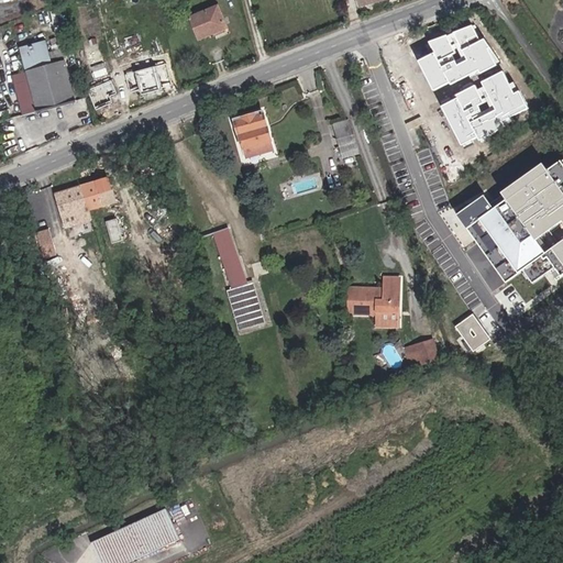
[(223,2),(196,14),(203,36),(231,24),(223,2)]
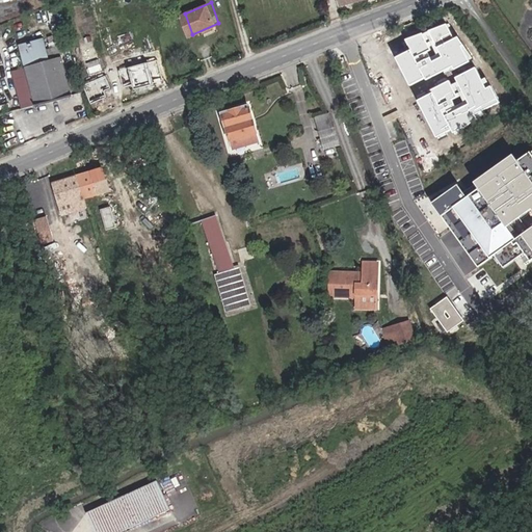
[(72,95),(63,55),(61,46),(48,49),(45,34),(8,43),(18,87),(31,84),(35,103),(72,95)]
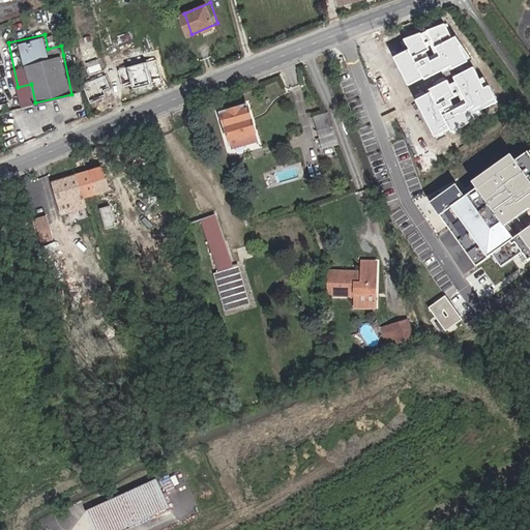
[(461,94),(470,89),(466,80),(462,70),(458,72),(444,49),(409,68),(432,111),(450,99),(453,106),(464,99),(461,94)]
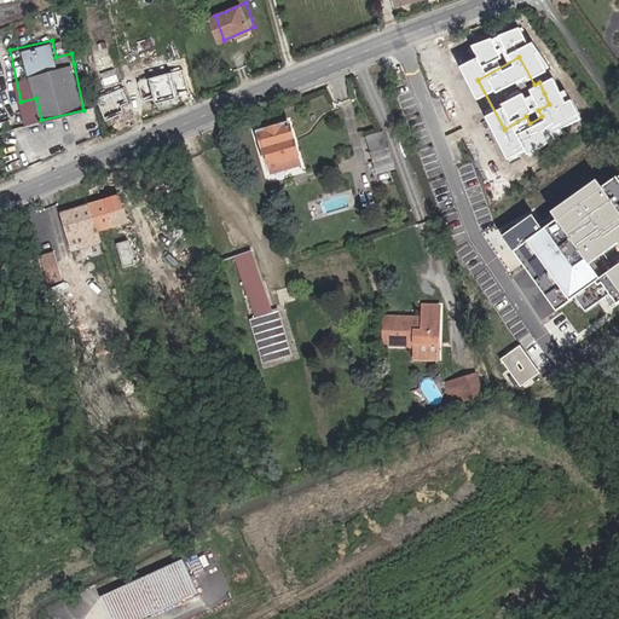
[(148,69),(150,77),(166,73),(163,64),(148,69)]
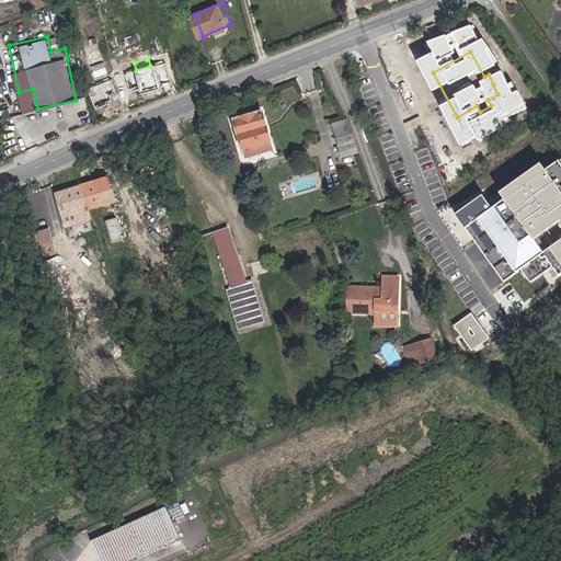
[(367,60),(358,64),(361,71),(369,67),(367,60)]
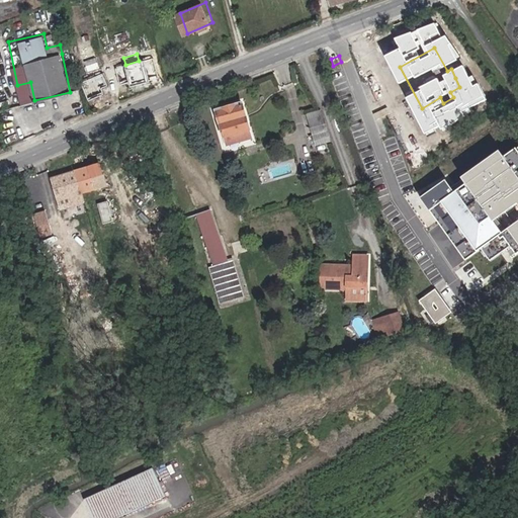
[(139,61),(125,65),(130,85),(148,81),(148,79),(159,77),(155,66),(146,67),(144,60),(139,61)]
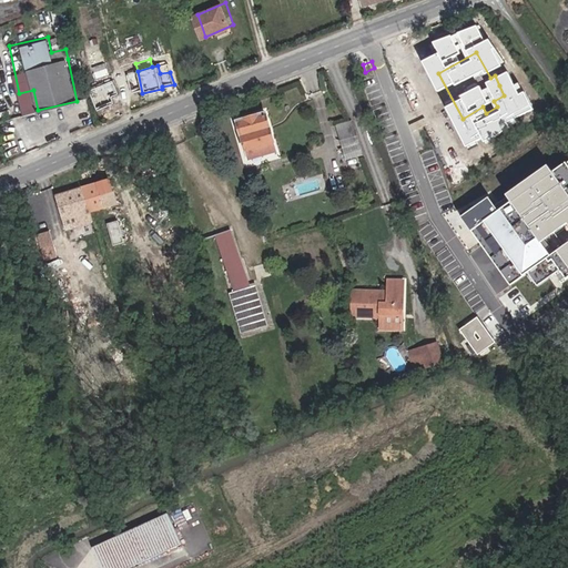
[(107,78),(88,84),(95,107),(114,100),(107,78)]
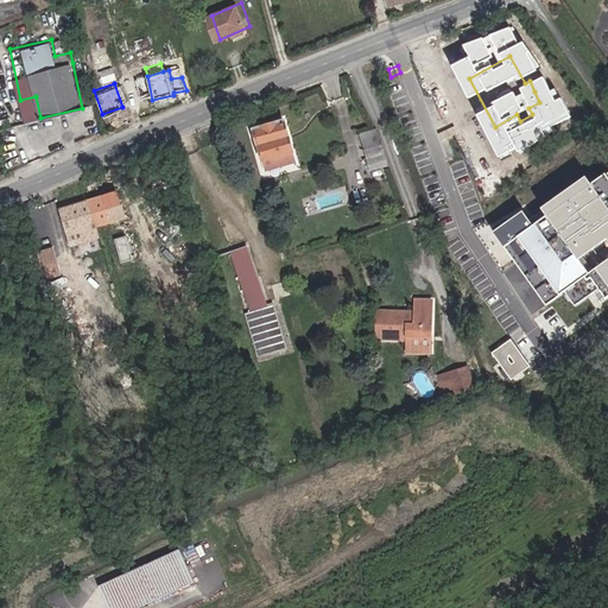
[(295,158),(284,121),(253,131),(264,168),(295,158)]
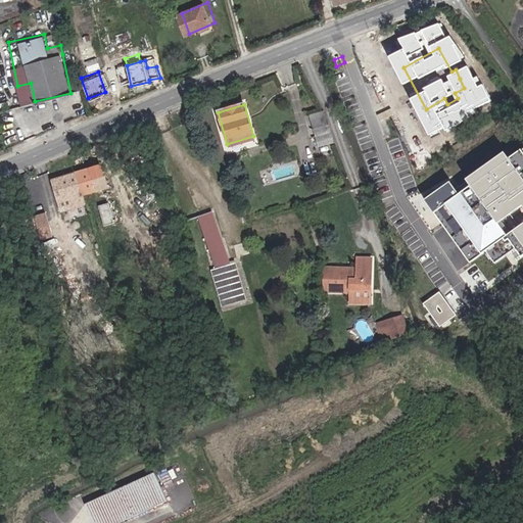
[(436,119),(430,108),(423,112),(429,123),(436,119)]
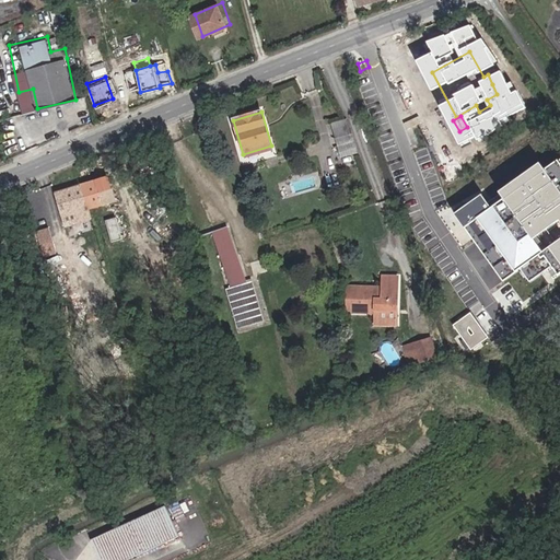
[(351,119),(333,127),(345,154),(361,148),(351,119)]
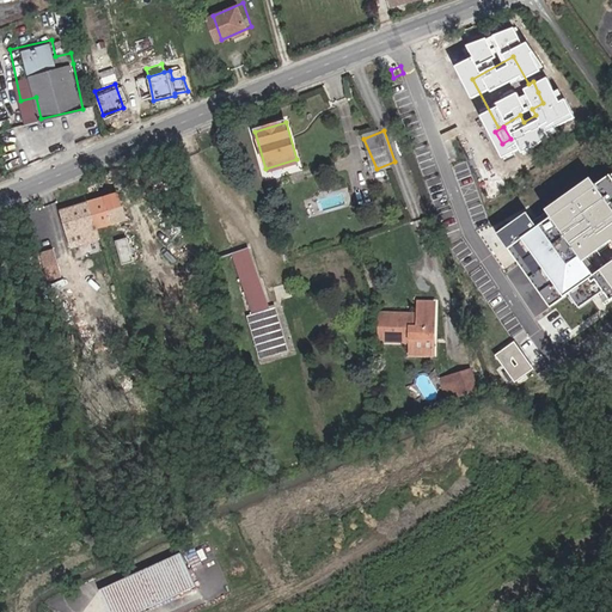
[(611,171),(538,227),(527,214),(496,236),(551,308),(568,294),(580,308),(604,291),(611,299),(611,171)]
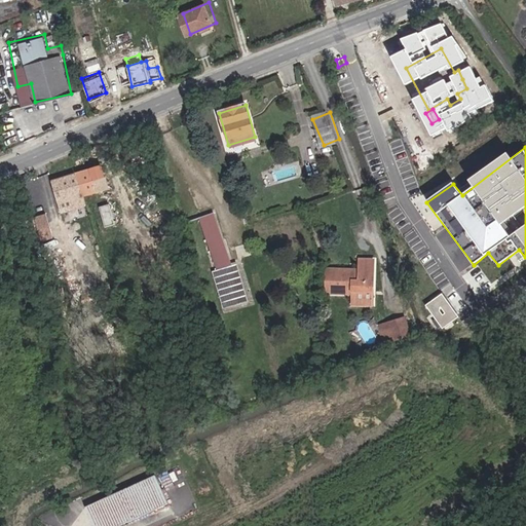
[(345,171),(338,150),(332,152),(338,173),(345,171)]
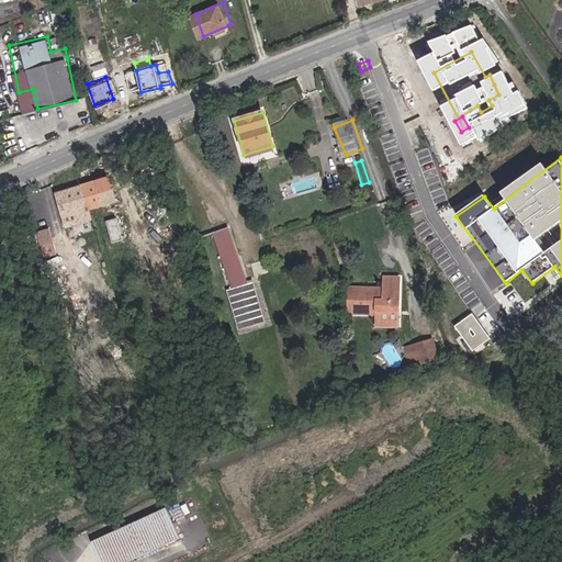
[(103,178),(80,186),(88,208),(111,200),(103,178)]
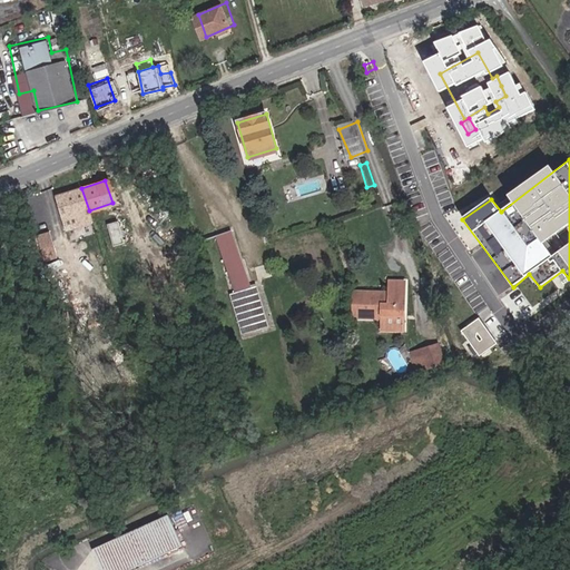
[(89,210),(81,188),(60,195),(68,218),(89,210)]
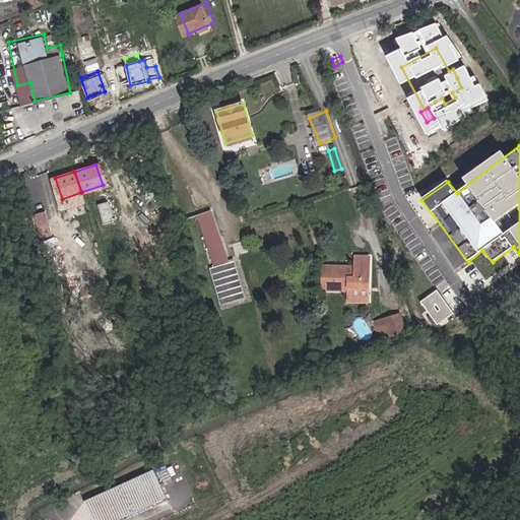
[(99,220),(109,216),(104,202),(93,206),(99,220)]
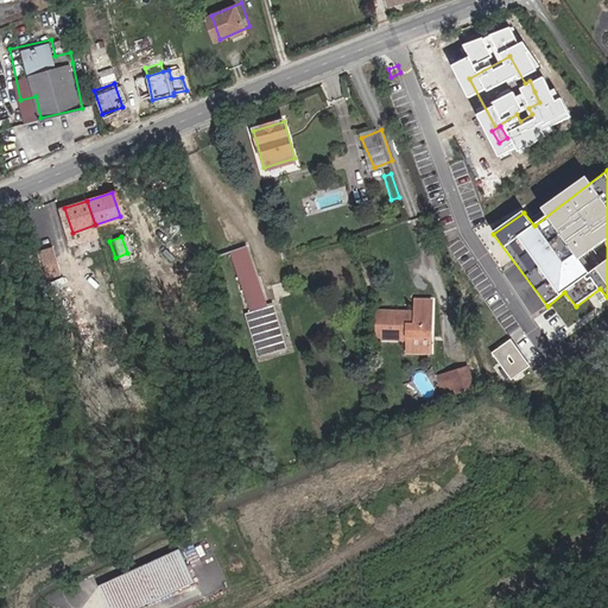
[(242,244),(232,248),(244,276),(241,277),(247,292),(249,291),(258,306),(248,310),(261,353),(289,344),(277,301),(268,303),(242,244)]
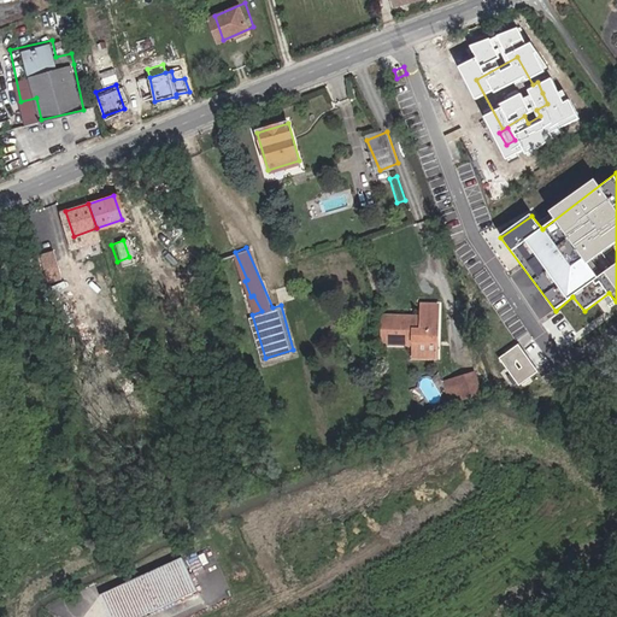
[(129,257),(117,262),(121,272),(133,268),(129,257)]
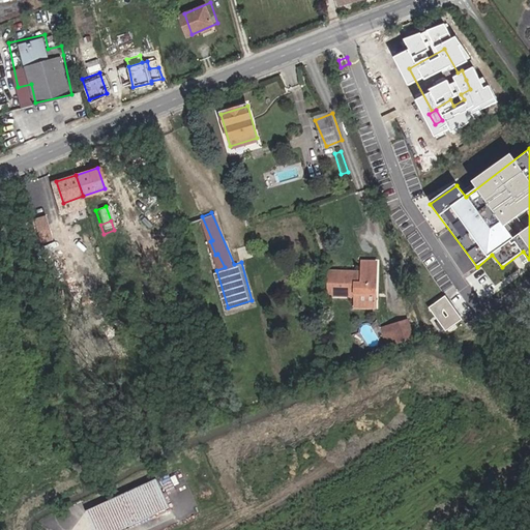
[(365,265),(379,265),(380,255),(365,254),(365,265)]
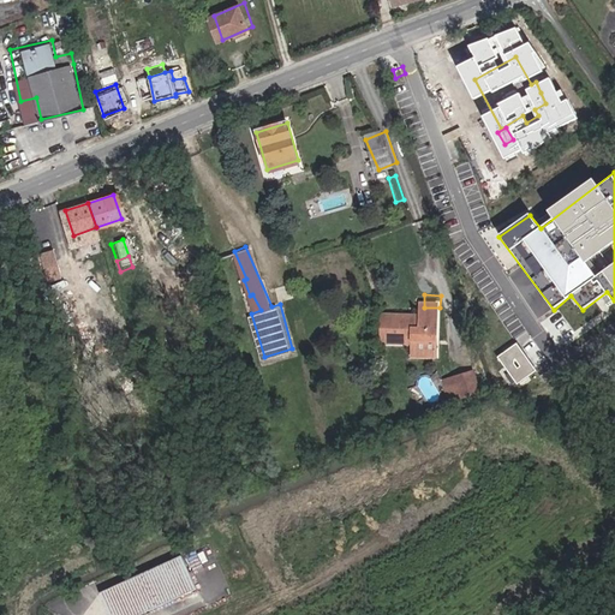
[(424,308),(382,306),(382,332),(417,333),(417,328),(440,328),(440,308),(424,308)]
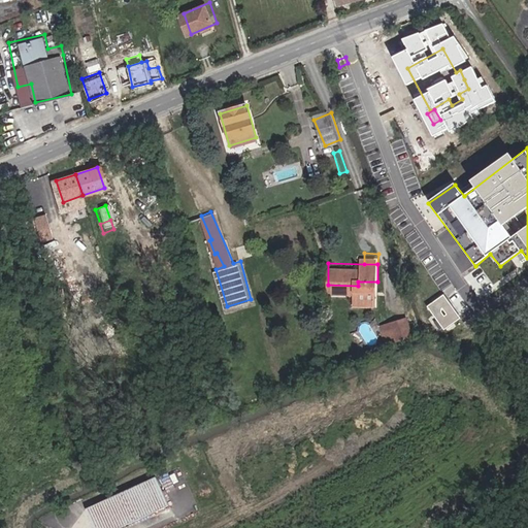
[(463,319),(446,296),(424,312),(441,335),(463,319)]
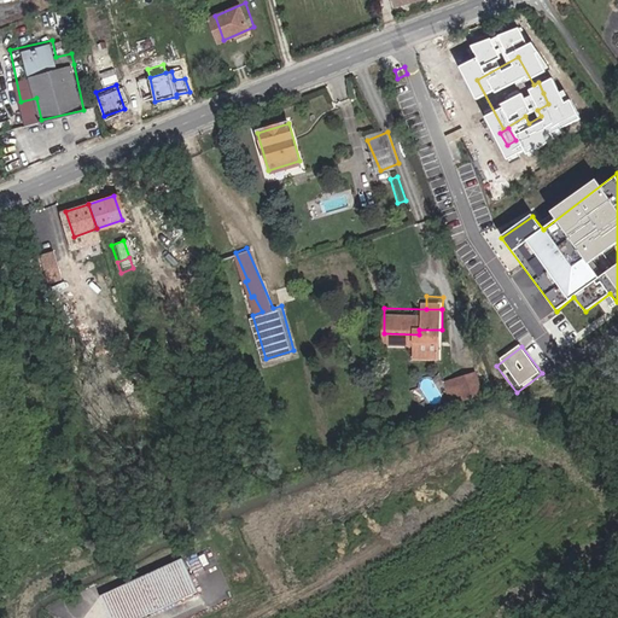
[(481,374),(462,382),(467,395),(470,403),(488,396),(481,374)]
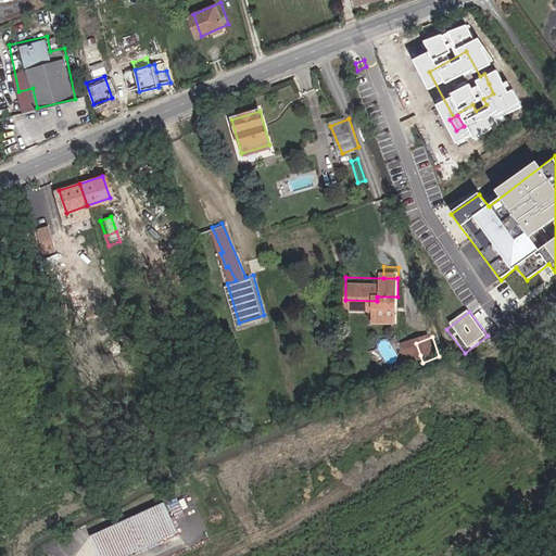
[(420,355),(416,343),(405,348),(409,359),(420,355)]
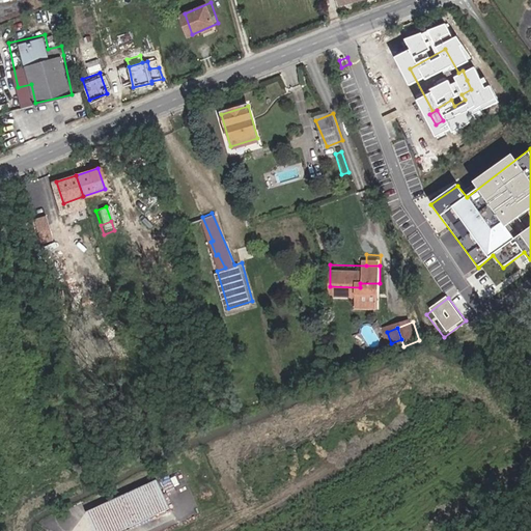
[(156,478),(87,511),(95,530),(113,530),(168,505),(156,478)]
